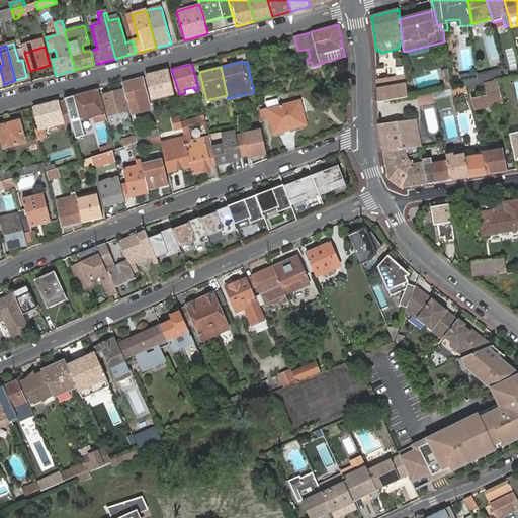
[(517,69),(505,73),(507,78),(517,76),(517,69)]
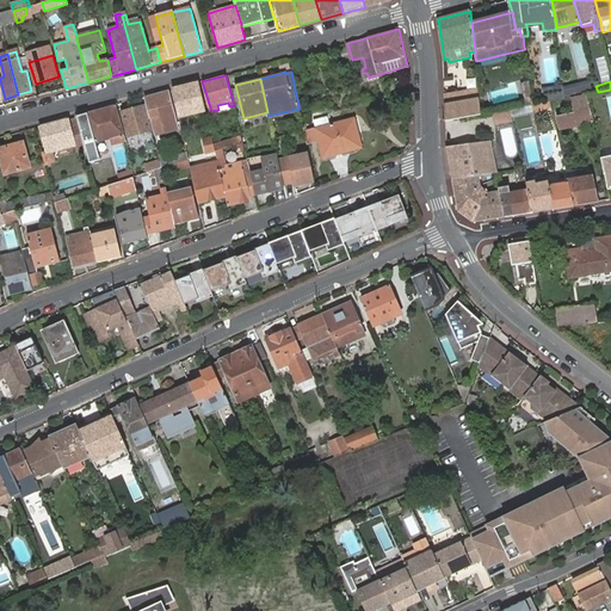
[(173,90),(179,116),(207,109),(199,82),(173,90)]
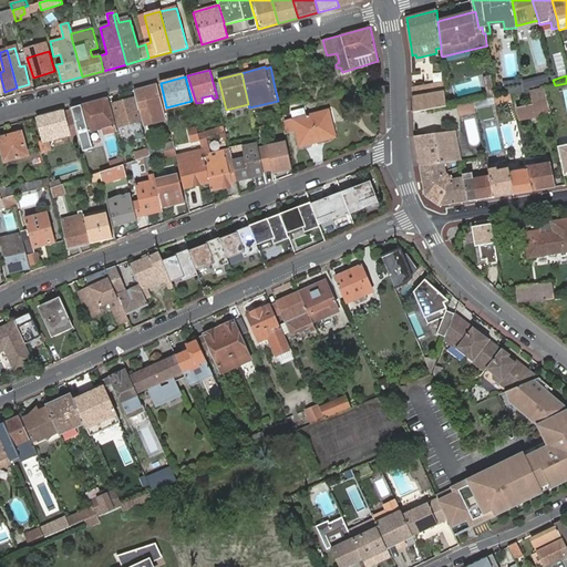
[(413,89),(414,111),(416,111),(416,112),(445,107),(442,78),(437,79),(439,84),(413,89)]
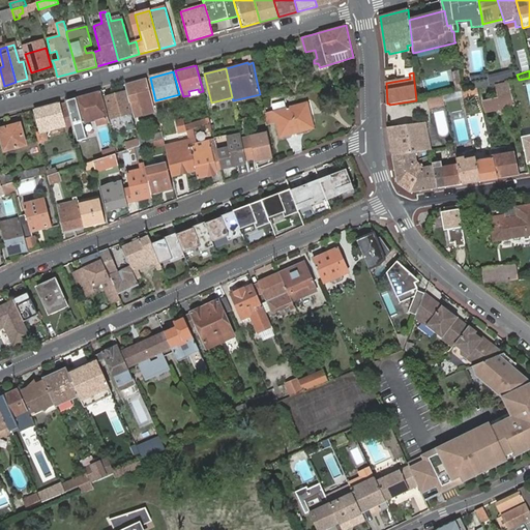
[(451,90),(452,94),(463,91),(461,72),(453,75),(455,89),(451,90)]
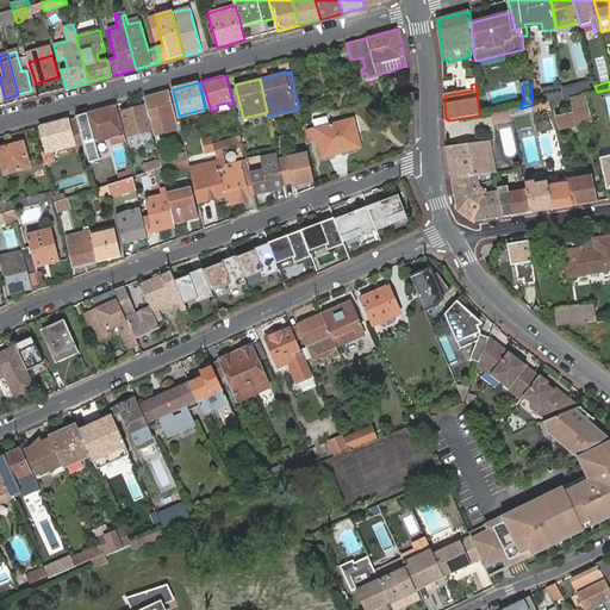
[(542,91),(545,104),(551,101),(559,100),(558,88),(542,91)]
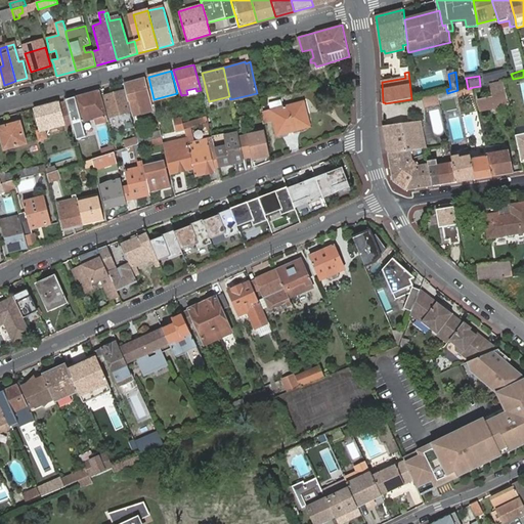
[(150,103),(144,78),(125,84),(129,101),(136,99),(139,106),(150,103)]
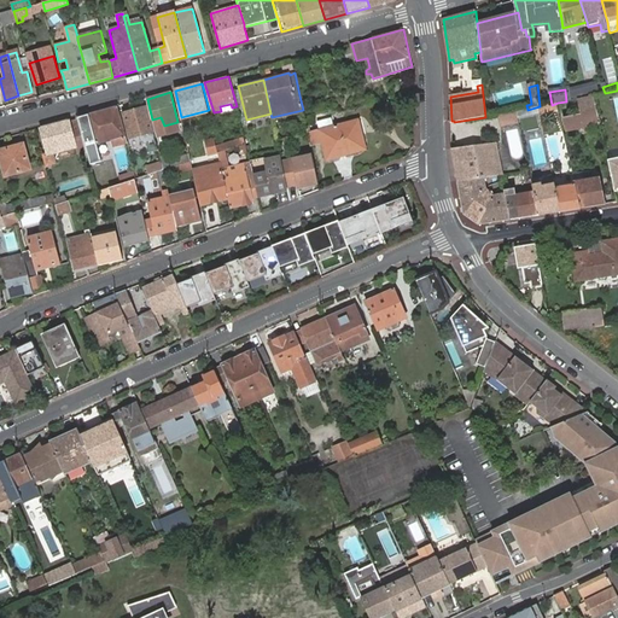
[(569,130),(596,124),(595,98),(595,97),(581,100),(583,114),(565,117),(569,130)]
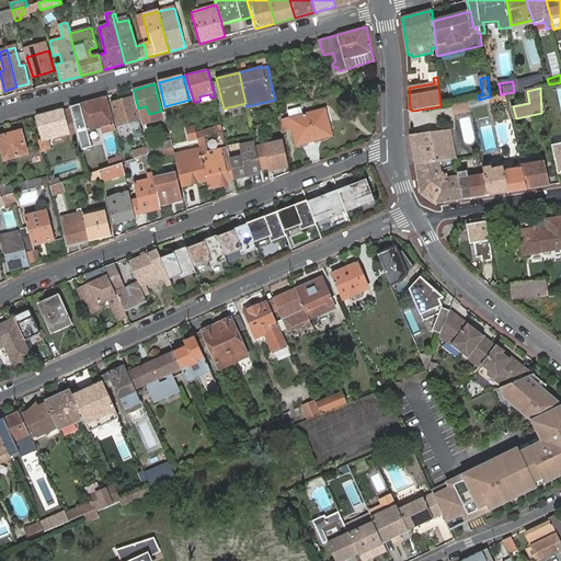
[(77,130),(79,137),(90,135),(89,130),(113,124),(106,96),(71,106),(77,130)]
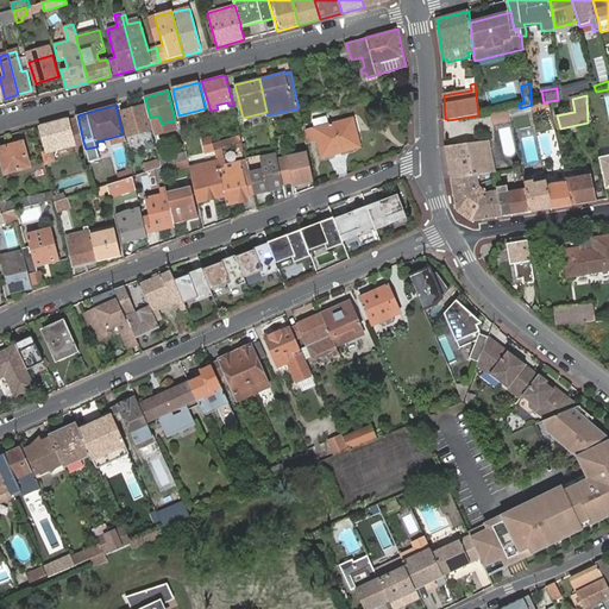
[(137,132),(142,131),(151,129),(144,106),(121,112),(127,135),(137,132)]
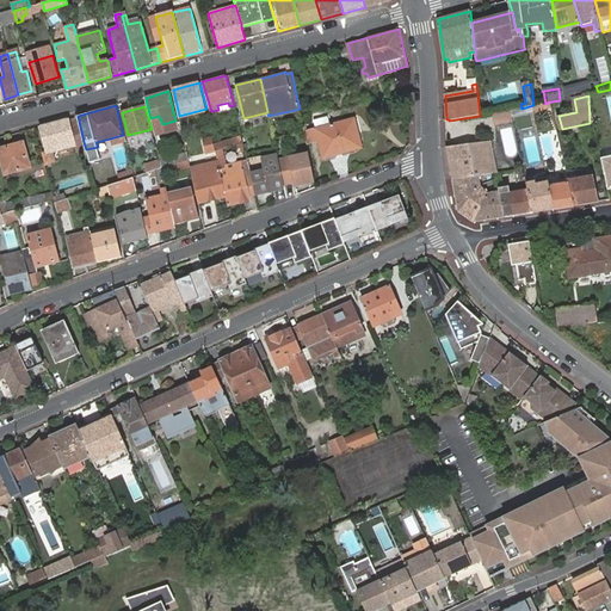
[(513,110),(495,113),(498,125),(516,122),(513,110)]
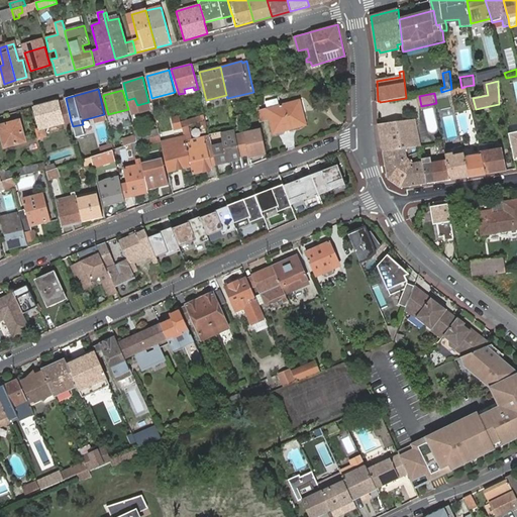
[(71,120),(66,98),(35,106),(40,127),(37,129),(40,137),(47,135),(45,127),(71,120)]
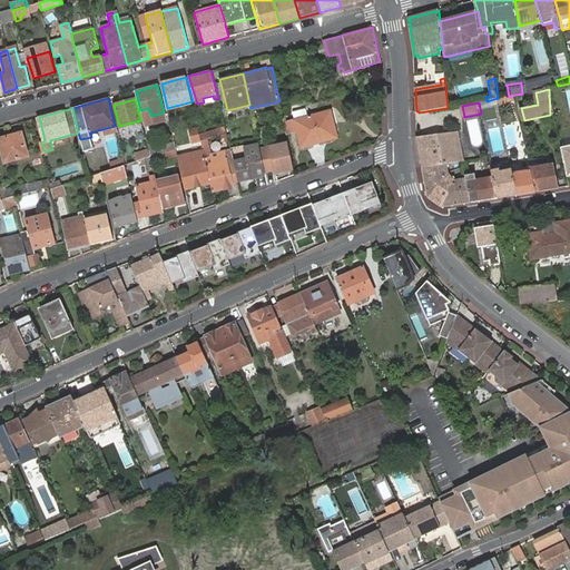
[(146,137),(141,120),(133,123),(128,124),(130,133),(136,131),(138,139),(146,137)]
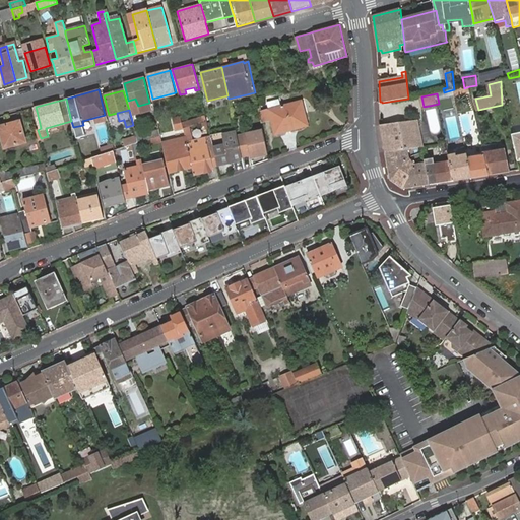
[(263,130),(263,132),(275,129),(278,142),(289,140),(289,137),(303,134),(304,133),(306,132),(307,130),(307,128),(307,127),(304,112),(261,122),(263,130)]
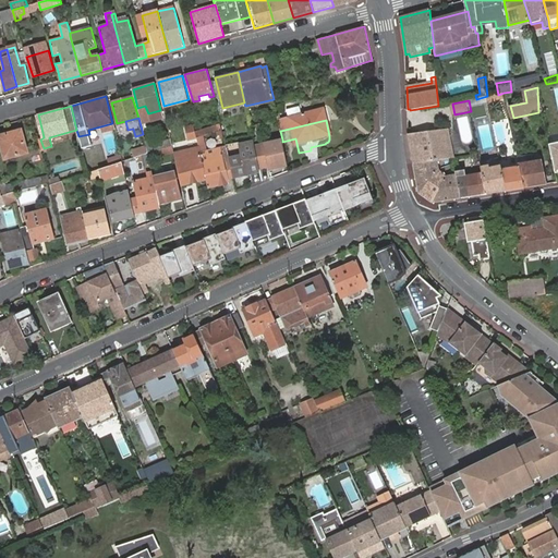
[(221,124),(196,131),(197,136),(207,134),(222,130),(221,124)]
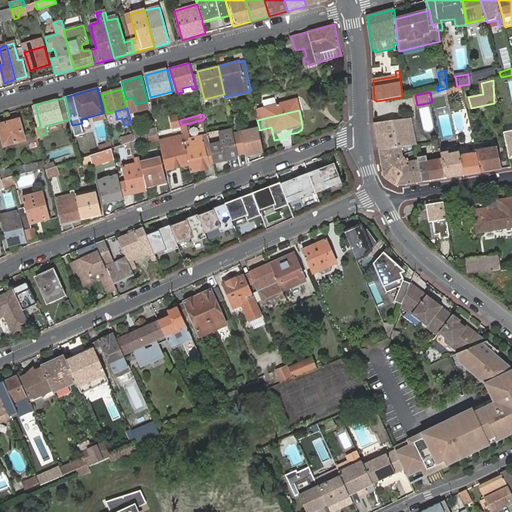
[(180,120),(179,115),(171,117),(174,128),(181,127),(181,125),(180,120)]
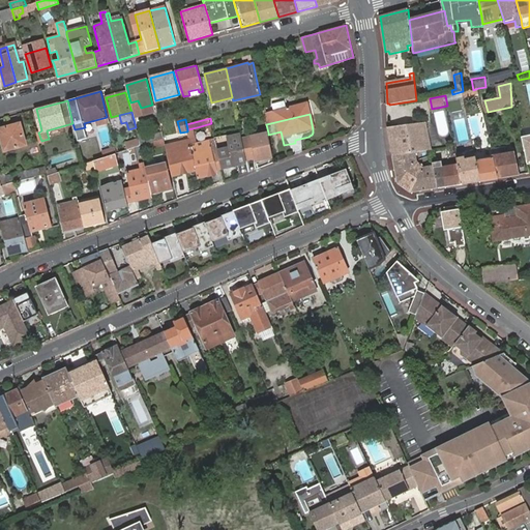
[(21,123),(0,128),(0,131),(5,150),(26,144),(21,123)]
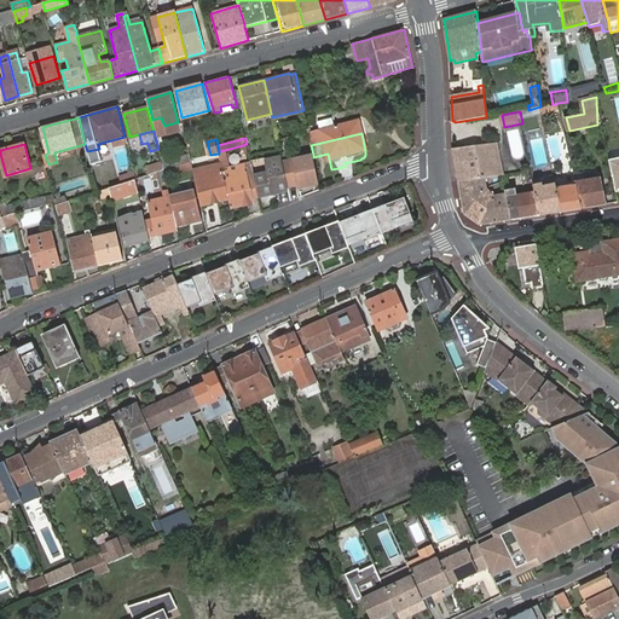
[(452,149),(460,183),(489,181),(491,181),(504,178),(505,178),(497,145),(484,146),(452,149)]
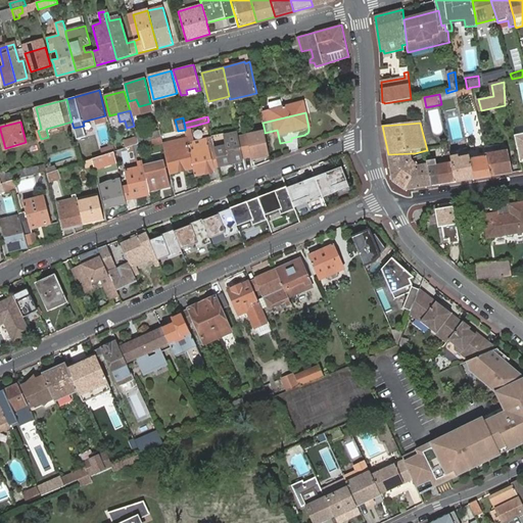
[(185,130),(188,139),(194,169),(195,176),(204,173),(205,174),(214,172),(210,157),(216,156),(215,148),(212,139),(198,141),(194,126),(185,128),(185,130)]
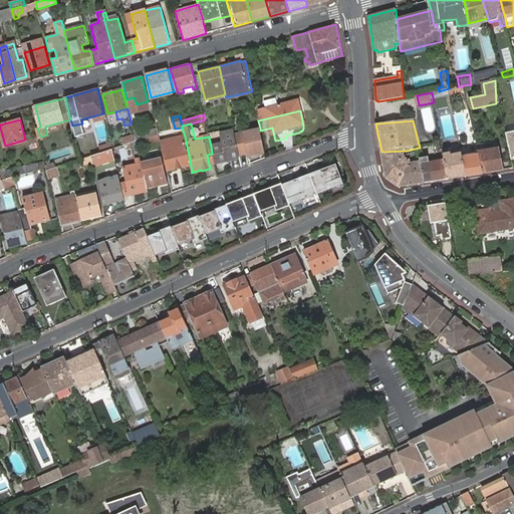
[(135,133),(135,135),(136,141),(151,137),(159,135),(158,127),(135,133)]
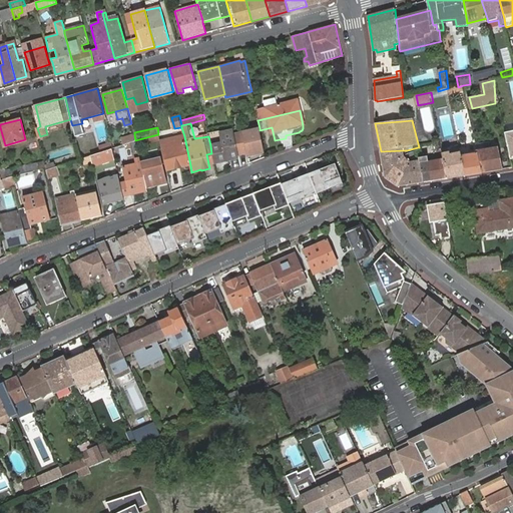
[(233,133),(237,154),(245,152),(246,155),(265,151),(260,130),(260,128),(233,133)]
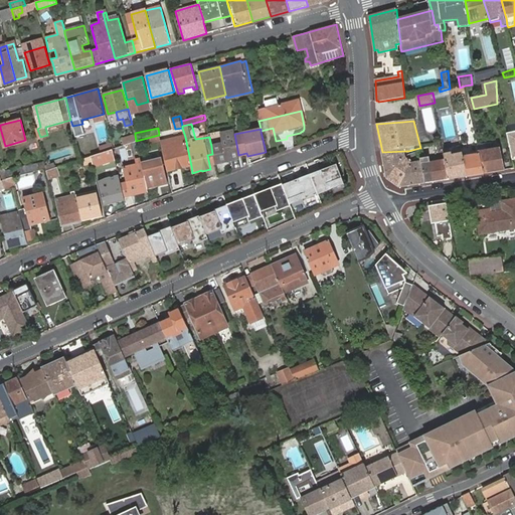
[(238,155),(234,134),(233,131),(221,133),(223,143),(211,146),(212,154),(215,163),(239,158),(238,155)]
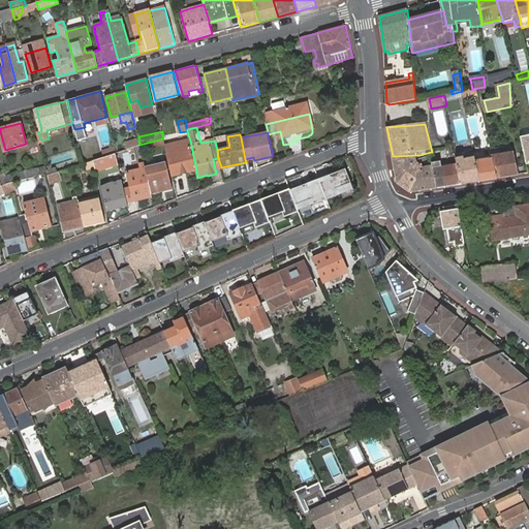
[(499,135),(489,137),(491,147),(501,145),(499,135)]
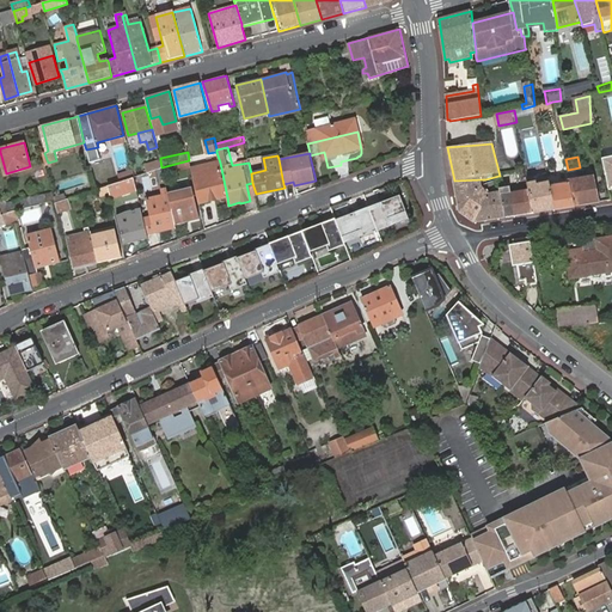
[(147,172),(155,170),(161,167),(160,160),(145,166),(147,172)]
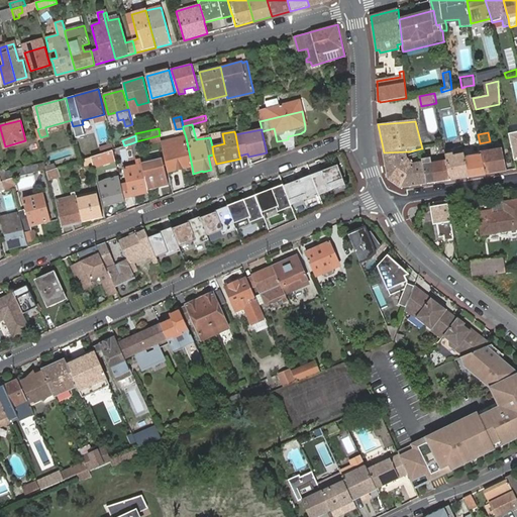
[(160,135),(151,137),(153,145),(162,143),(160,135)]
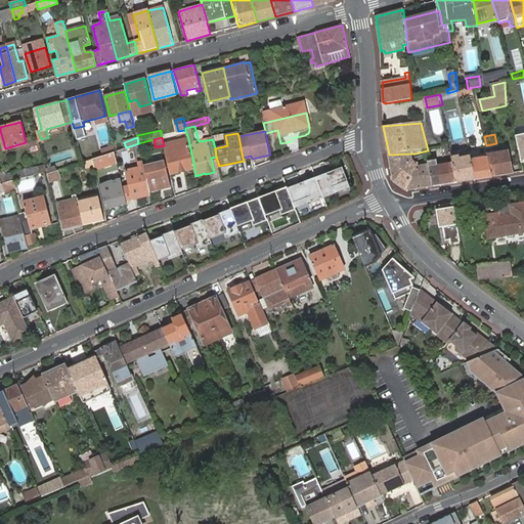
[(188,139),(164,145),(171,174),(194,169),(188,139)]
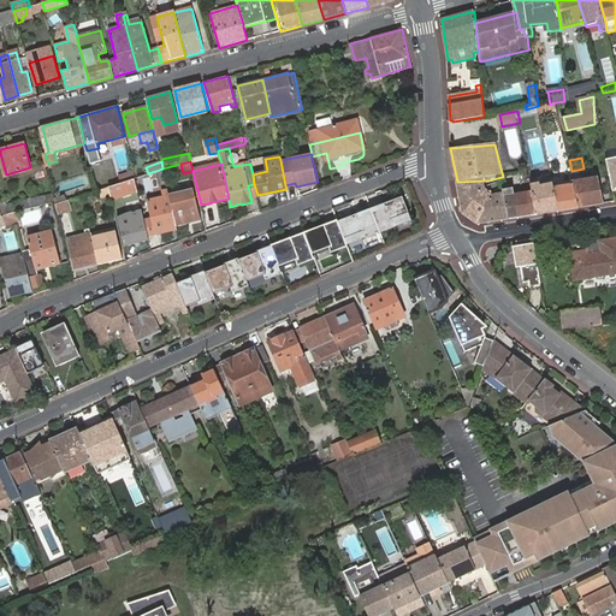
[(152,218),(144,220),(148,236),(177,230),(177,226),(170,200),(163,169),(157,171),(164,196),(148,200),(152,218)]
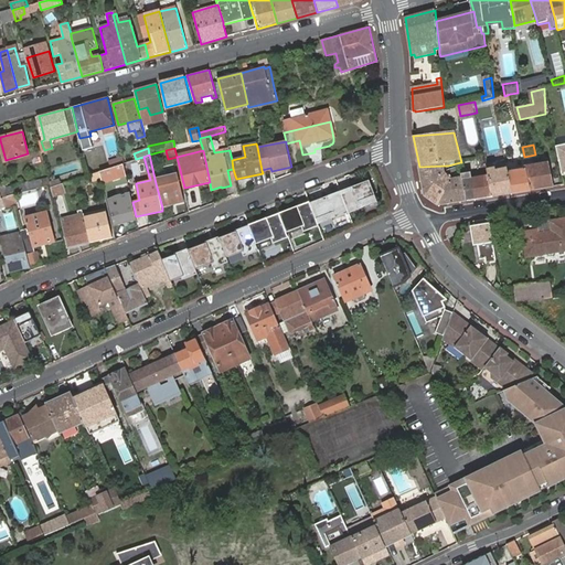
[(528,171),(532,190),(555,187),(551,163),(550,159),(545,156),(531,159),(524,160),(526,167),(528,171)]
